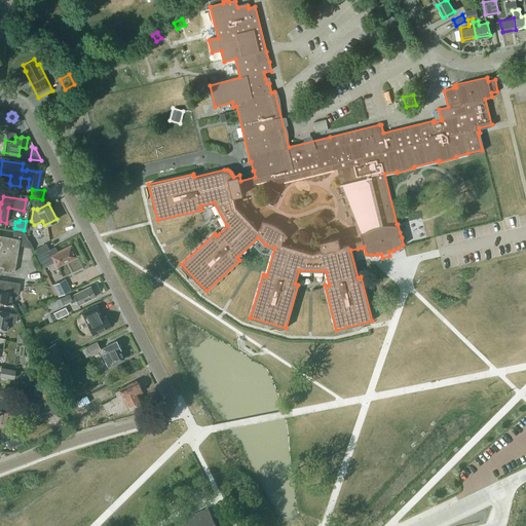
[(0,269),(13,272),(19,246),(33,249),(29,240),(28,240),(24,232),(13,230),(12,237),(0,235),(0,269)]
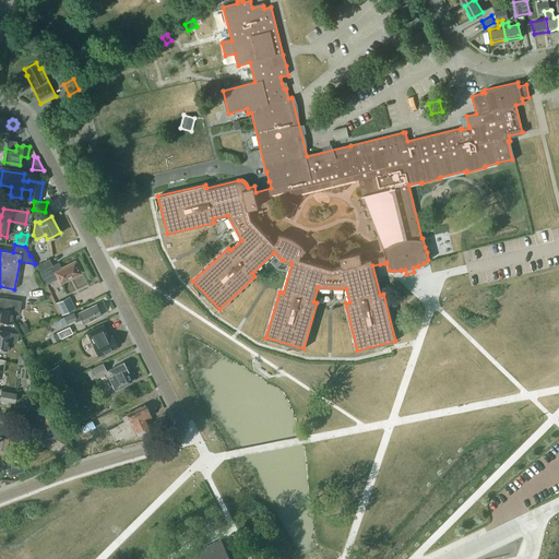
[(36,265),(39,272),(52,265),(48,259),(36,265)]
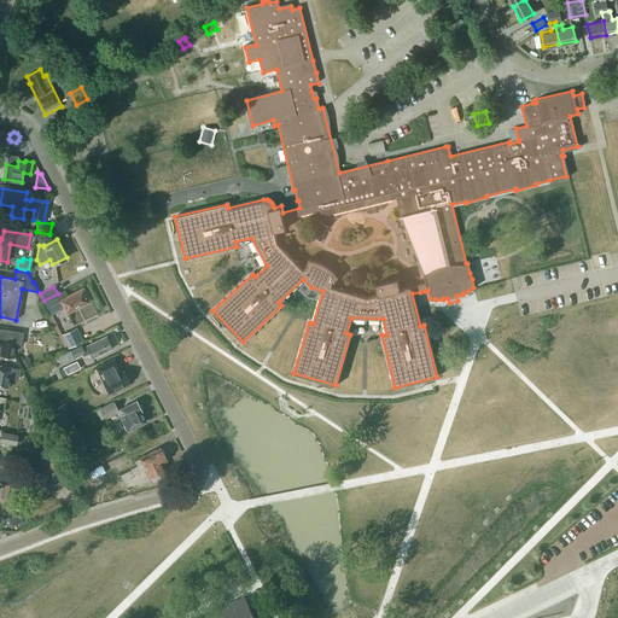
[(88,301),(82,290),(68,297),(64,290),(45,302),(51,314),(64,307),(66,312),(88,301)]
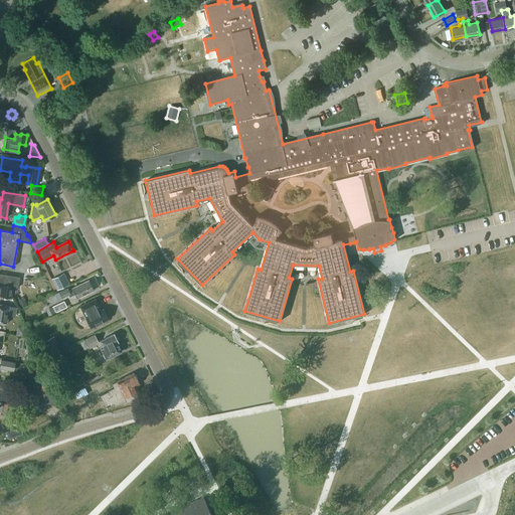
[(43,262),(41,263),(54,291),(69,284),(63,273),(51,279),(43,262)]
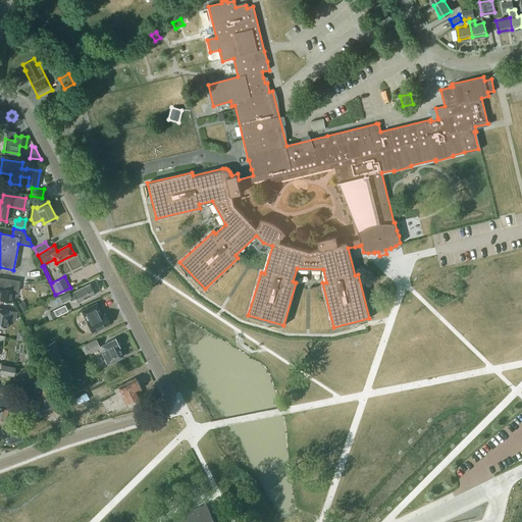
[(0,284),(12,288),(13,280),(0,278),(0,284)]
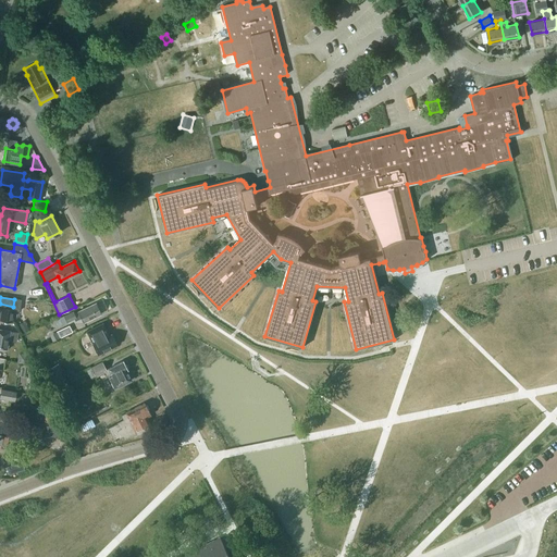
[(64,316),(67,322),(76,318),(79,316),(83,322),(101,313),(96,302),(78,311),(74,313),(73,311),(64,316)]
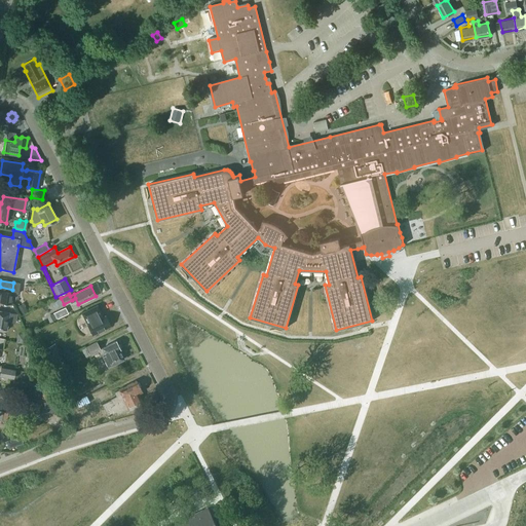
[(0,301),(11,304),(13,293),(2,291),(0,290),(0,301)]
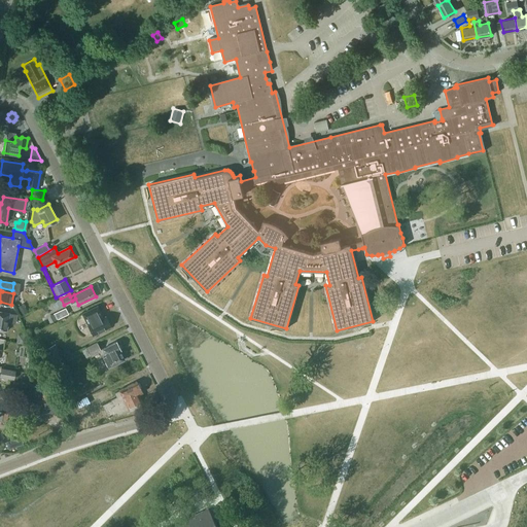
[(24,304),(18,307),(21,314),(28,311),(24,304)]
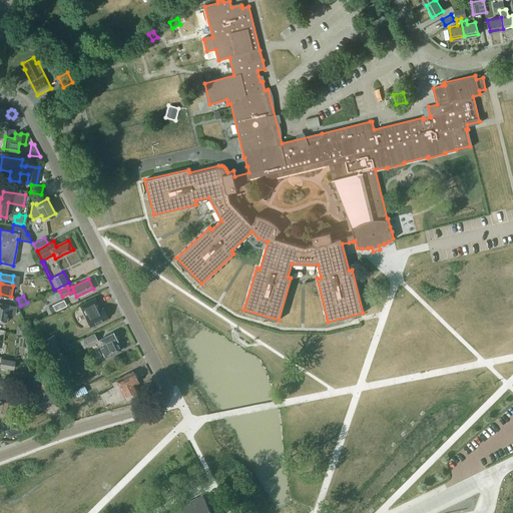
[(79,305),(90,327),(107,318),(102,308),(100,309),(94,298),(79,305)]
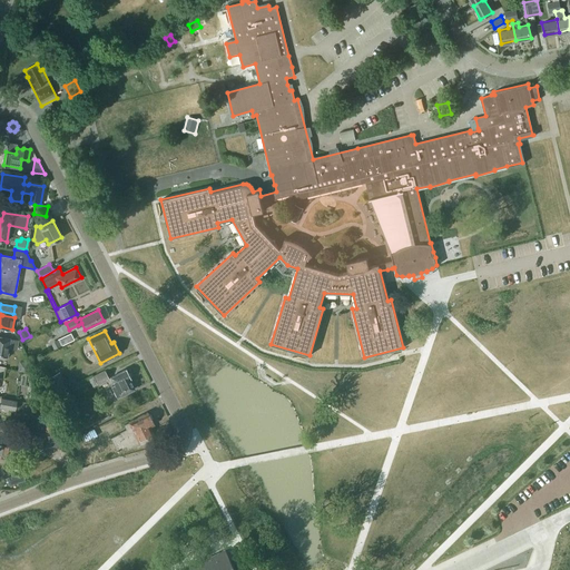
[(60,338),(62,345),(74,340),(71,333),(60,338)]
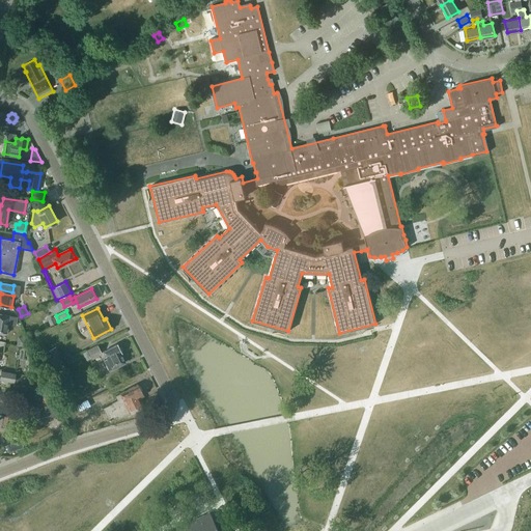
[(0,331),(6,333),(9,315),(0,313),(0,331)]
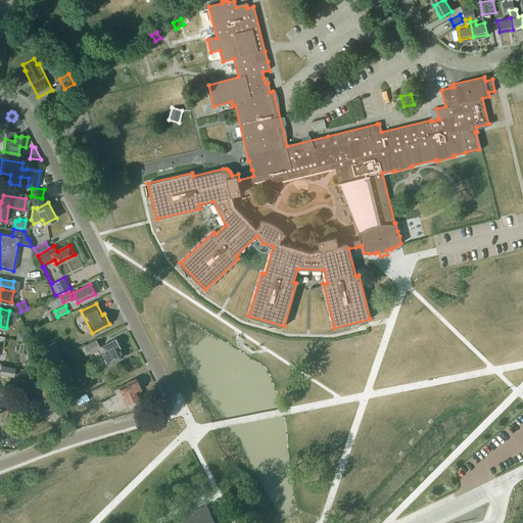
[(53,312),(47,315),(50,321),(56,318),(53,312)]
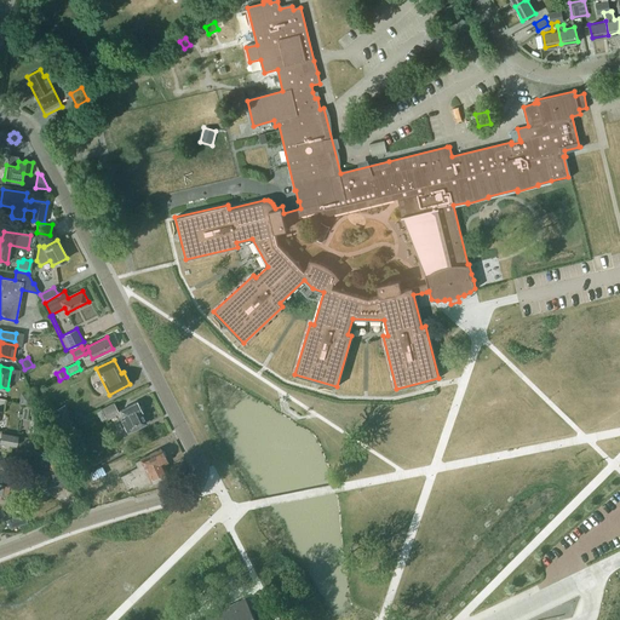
[(121,420),(127,432),(147,423),(141,412),(143,411),(137,402),(120,411),(125,419),(121,420)]
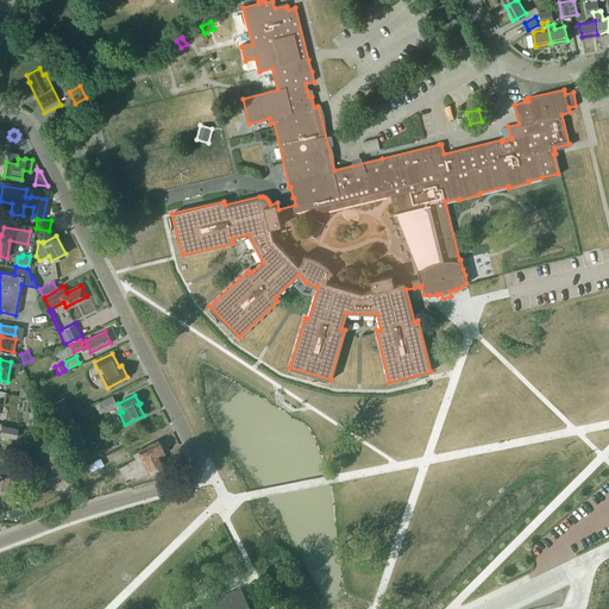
[(117,405),(112,396),(99,402),(104,410),(117,405)]
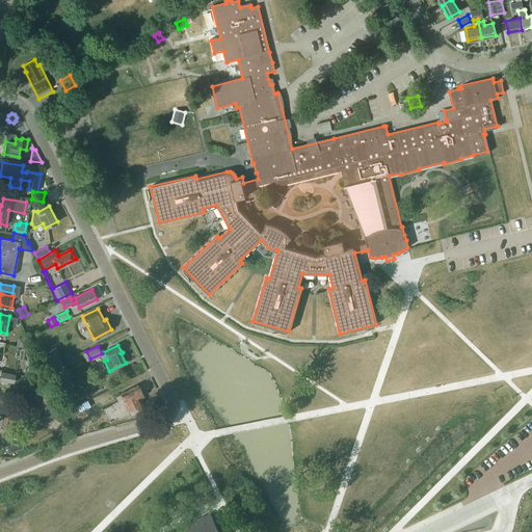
[(62,361),(55,347),(44,353),(46,355),(42,357),(47,367),(50,365),(51,367),(62,361)]
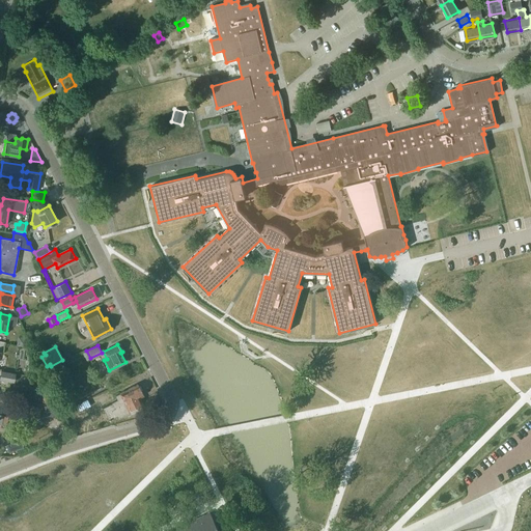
[(0,379),(15,381),(16,372),(1,370),(0,379)]
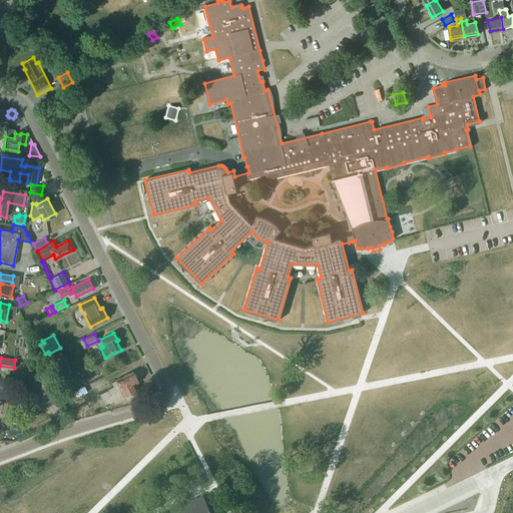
[(43,369),(36,372),(41,380),(47,377),(43,369)]
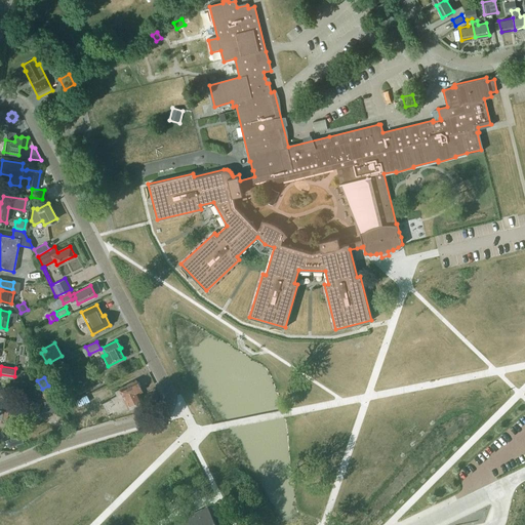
[(111,399),(102,403),(109,415),(116,411),(117,413),(119,412),(119,411),(127,407),(127,408),(128,410),(130,409),(138,405),(139,405),(139,404),(143,403),(143,402),(142,402),(139,399),(140,398),(137,393),(140,391),(142,391),(140,390),(139,388),(139,387),(139,385),(138,381),(136,381),(135,379),(114,391),(116,395),(110,398),(111,399)]
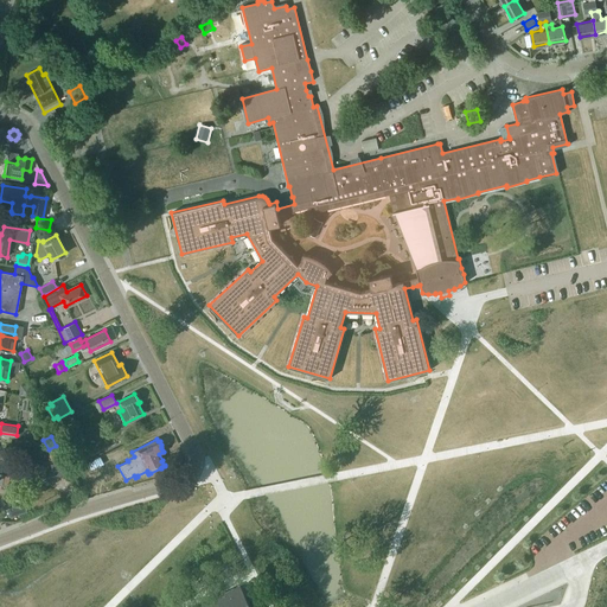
[(50,449),(49,459),(57,461),(59,451),(50,449)]
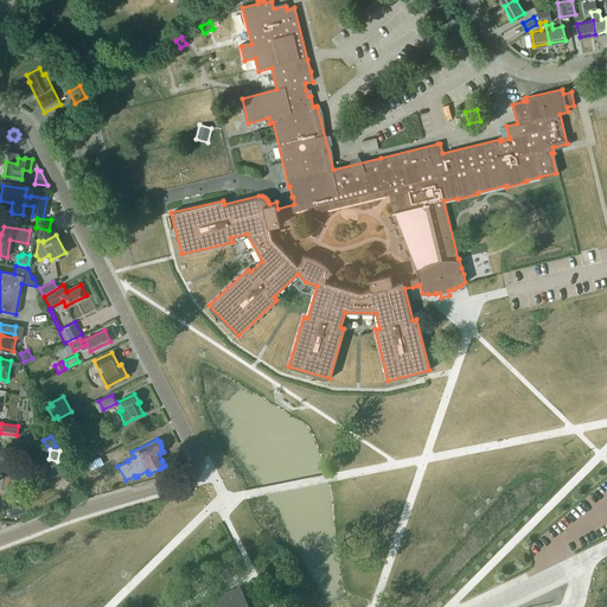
[(23,471),(37,473),(38,464),(24,461),(23,471)]
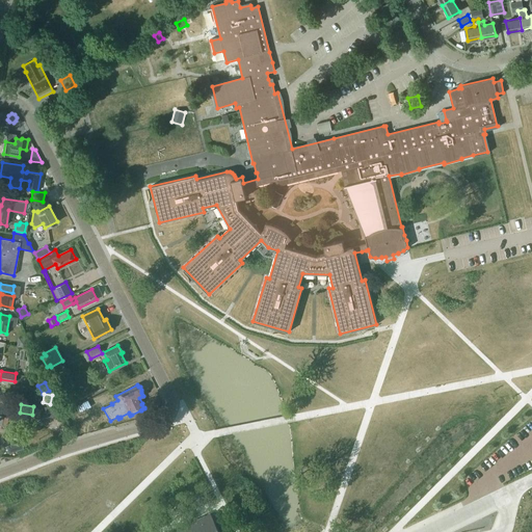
[(219,531),(210,513),(177,530),(177,529),(169,531),(219,531)]
